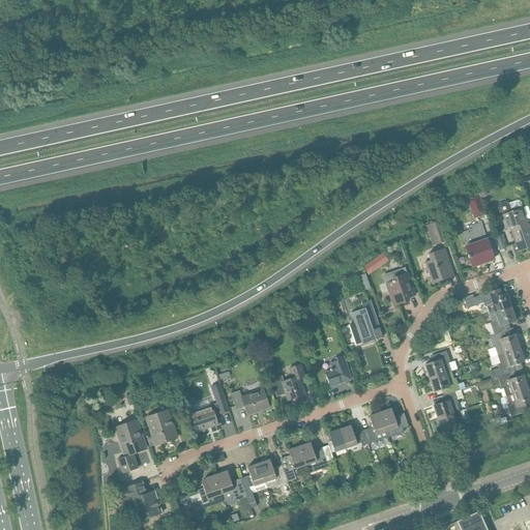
[(478,193),(477,193),(479,197),(482,198),(486,197),(488,193),(486,189),(482,188),(479,189),(478,190),(478,193)]
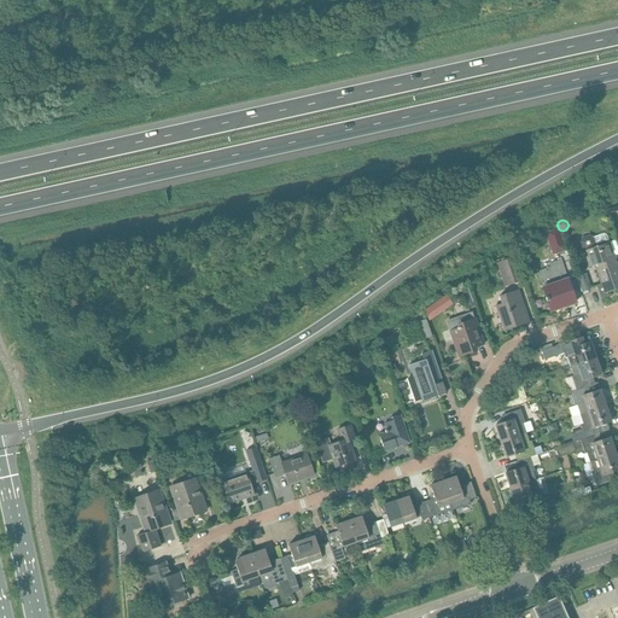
[(544,232),(553,255),(565,250),(558,227),(544,232)]
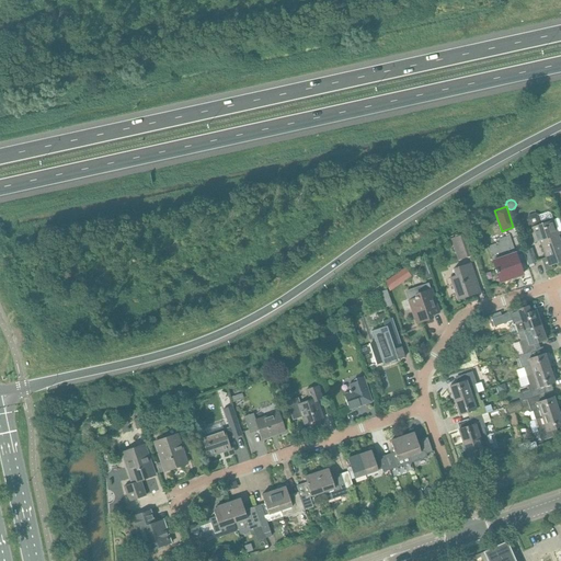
[(528,217),(527,219),(529,228),(535,242),(540,241),(547,261),(541,262),(545,271),(552,267),(551,265),(560,262),(560,243),(557,232),(552,220),(551,214),(548,213),(537,216),(534,215),(528,217)]
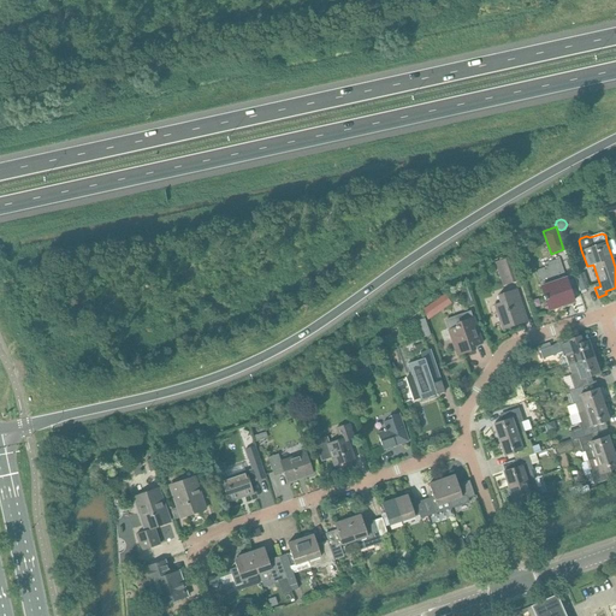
[(511,256),(498,261),(507,284),(519,279),(511,256)]
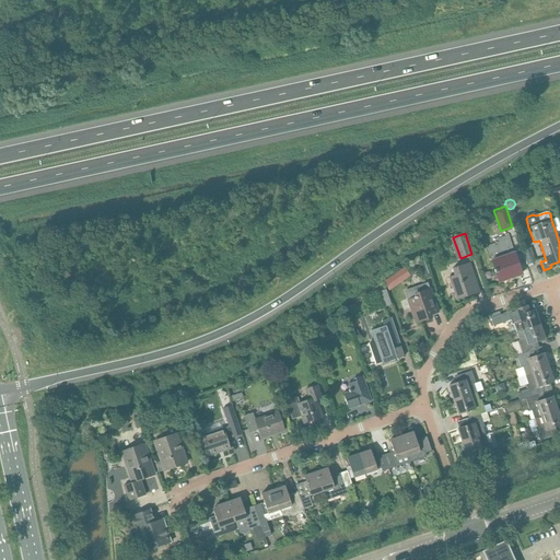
[(499,281),(513,277),(522,273),(509,235),(497,238),(498,242),(487,246),(499,281)]
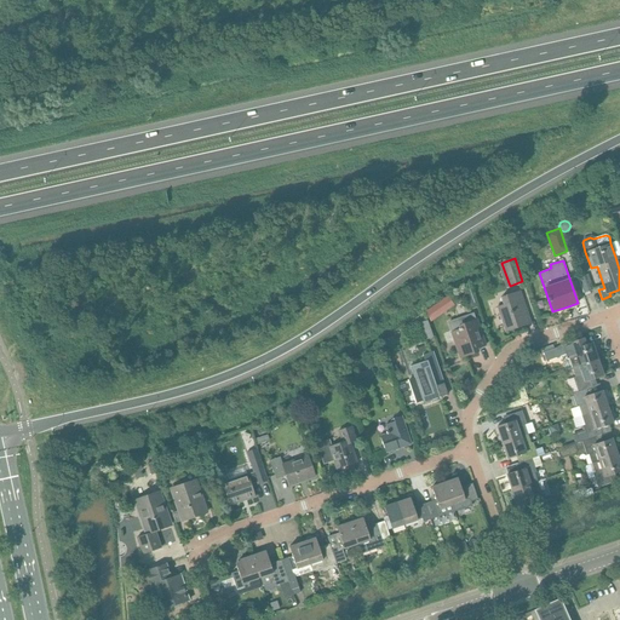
[(587,274),(579,276),(584,292),(592,290),(587,274)]
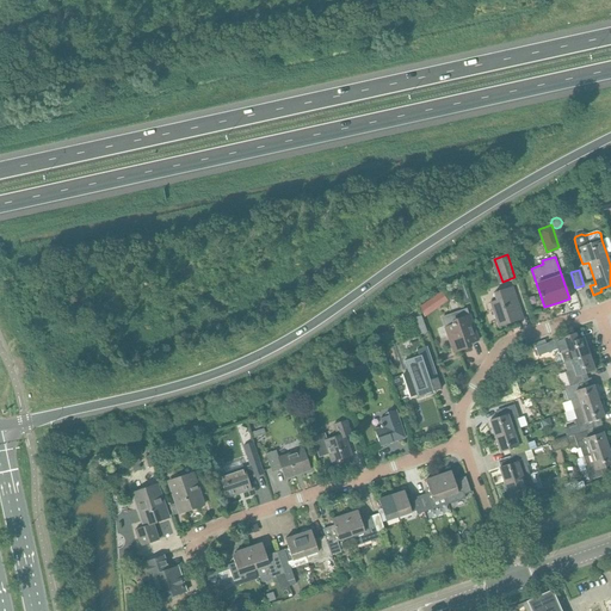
[(489,302),(498,327),(523,319),(512,287),(493,292),(497,300),(489,302)]
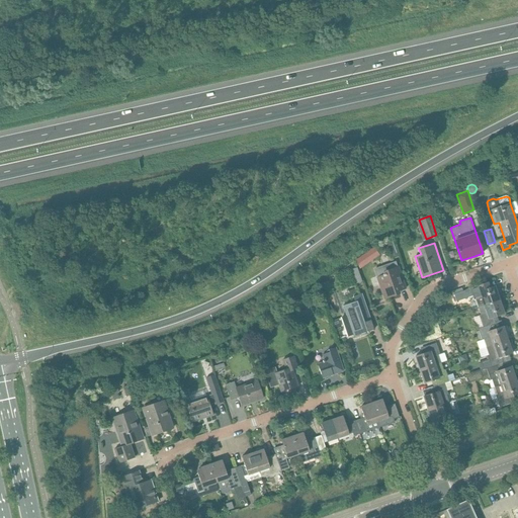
[(397,249),(391,250),(393,255),(394,259),(400,257),(398,254),(397,249)]
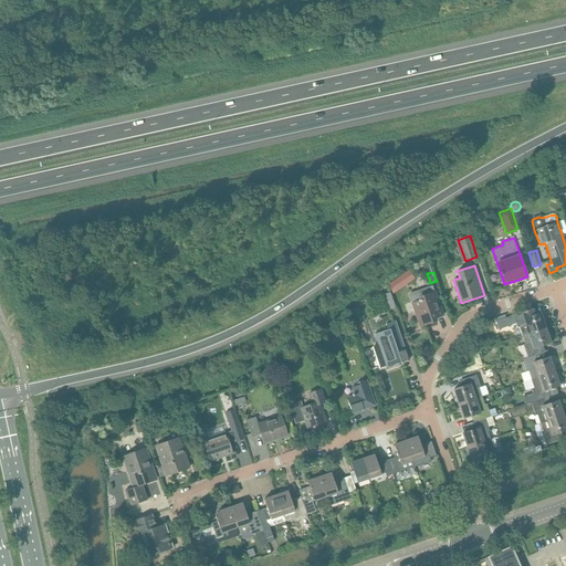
[(395,280),(390,283),(394,292),(400,286),(395,280)]
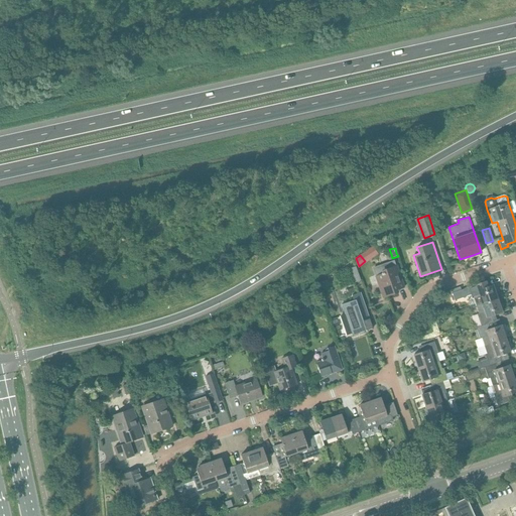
[(394,261),(373,268),(384,298),(397,293),(396,290),(403,288),(396,266),(394,261)]
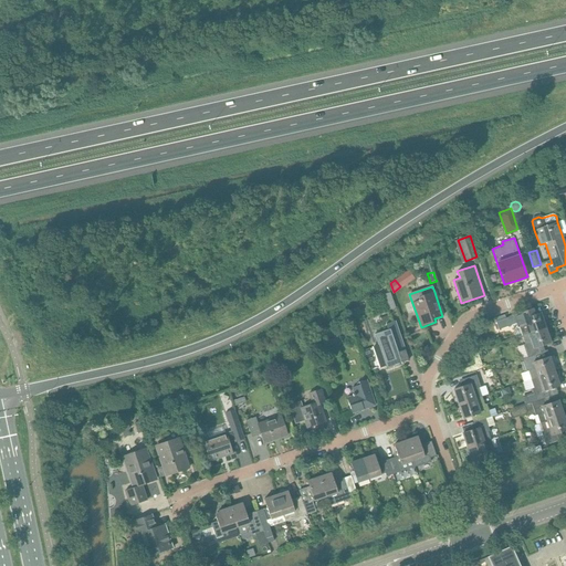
[(390,292),(383,295),(388,311),(396,307),(390,292)]
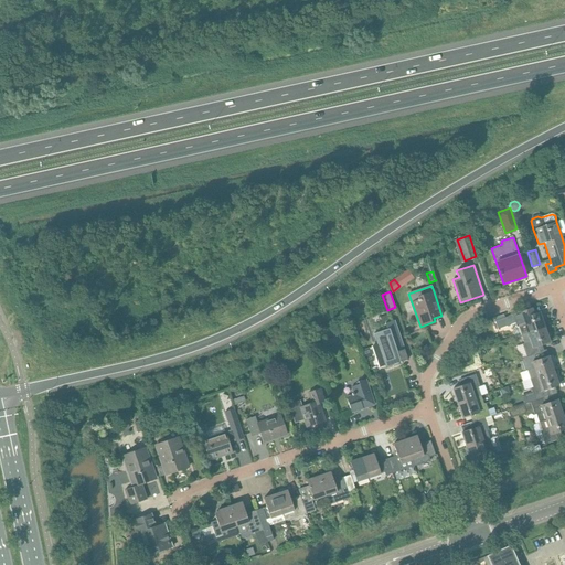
[(518,327),(521,336),(544,327),(540,312),(533,315),(532,308),(494,321),(498,329),(515,323),(516,328),(518,327)]
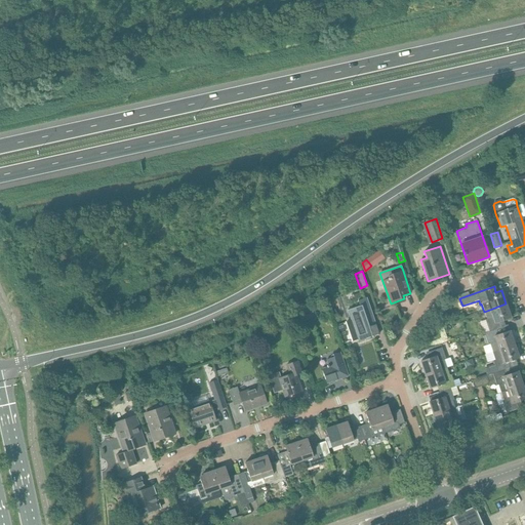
[(351,320),(347,322),(353,340),(357,339),(358,341),(372,336),(371,333),(378,331),(367,297),(358,300),(360,306),(348,310),(351,320)]
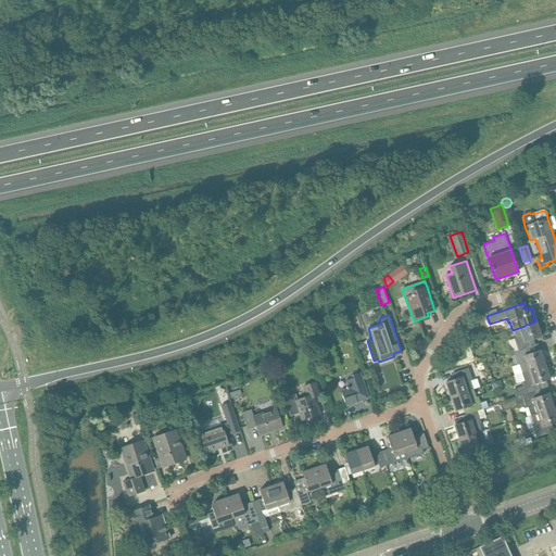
[(514,339),(518,351),(526,349),(531,346),(529,340),(541,337),(535,321),(513,330),(516,338),(514,339)]
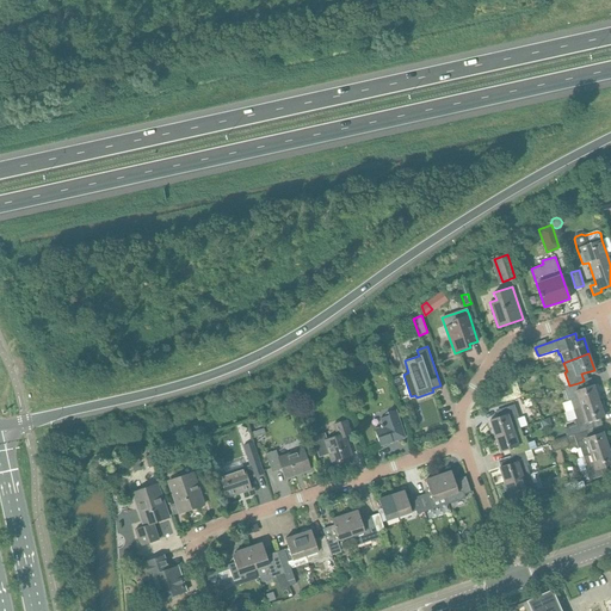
[(580,389),(578,383),(569,386),(563,388),(568,401),(571,401),(573,409),(599,401),(593,386),(580,389)]
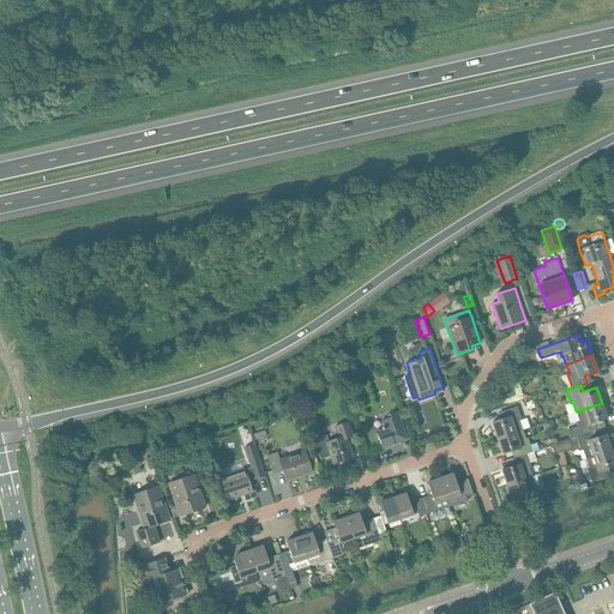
[(579,428),(567,432),(570,439),(590,432),(596,431),(594,423),(603,420),(607,419),(602,403),(576,411),(579,421),(577,421),(579,428)]
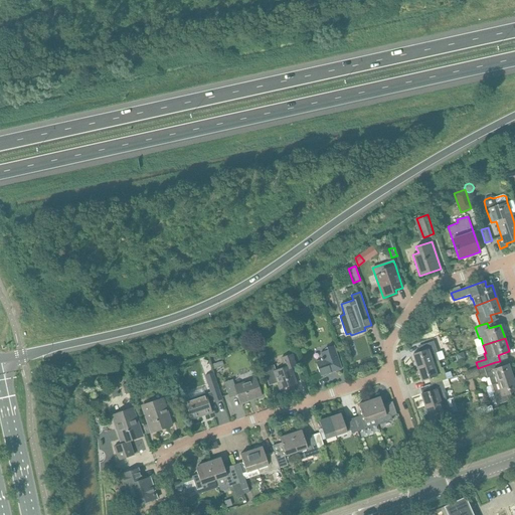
[(416,368),(439,360),(436,353),(438,352),(434,341),(421,345),(423,351),(412,355),(416,368)]
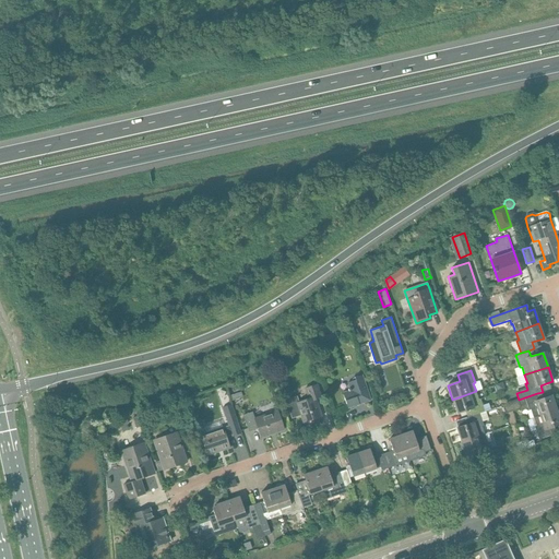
[(343,393),(347,408),(370,401),(361,376),(355,378),(355,380),(348,382),(351,391),(343,393)]
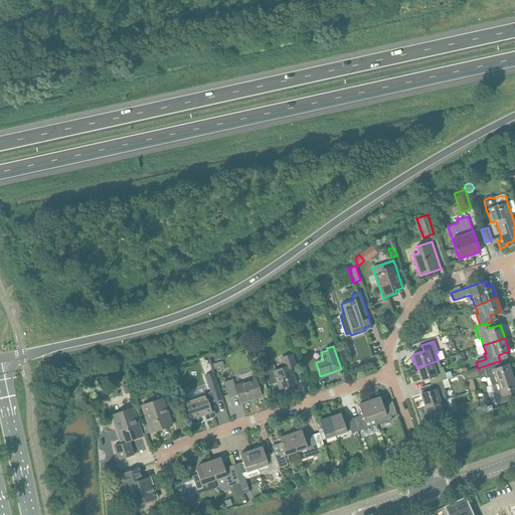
[(273,366),(264,369),(266,373),(270,384),(278,381),(281,389),(296,384),(290,369),(296,367),(292,354),(281,357),(285,367),(275,370),(273,366)]
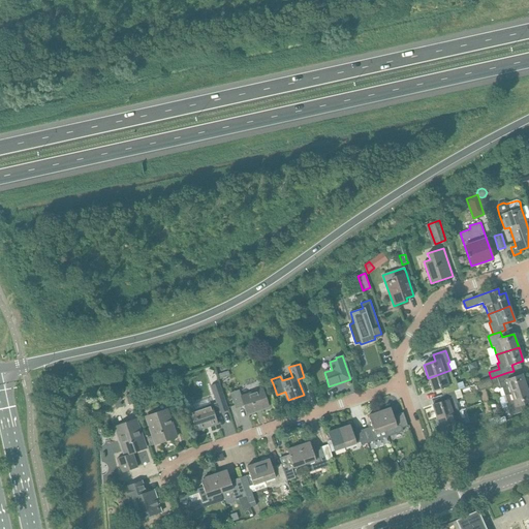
[(450,370),(428,378),(433,392),(444,387),(446,394),(441,395),(441,396),(459,390),(455,378),(453,378),(450,370)]
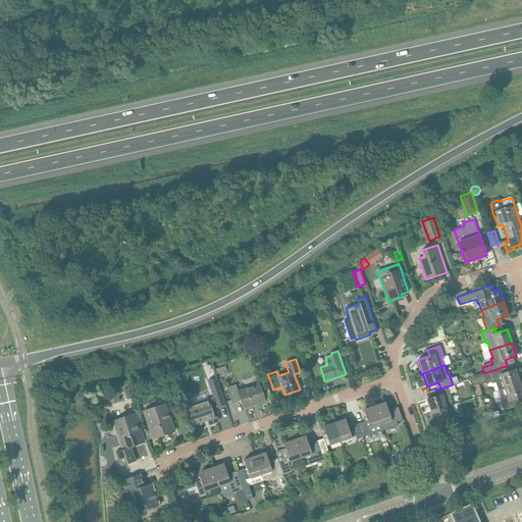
[(496,382),(498,390),(520,382),(515,369),(504,373),(502,367),(484,373),(469,378),(471,386),(492,379),(493,383),(496,382)]
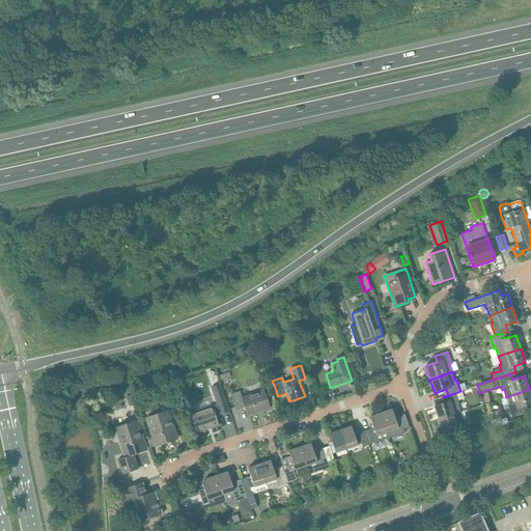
[(220,385),(212,388),(216,400),(217,404),(220,413),(221,415),(229,412),(224,397),(220,385)]
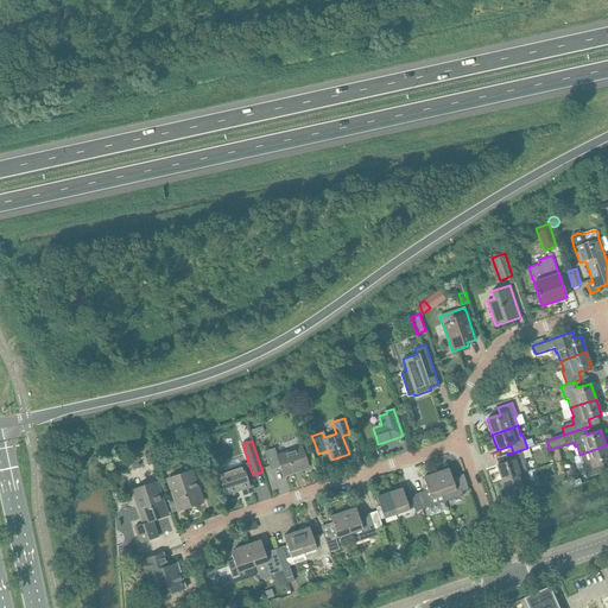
[(607,454),(606,445),(580,455),(583,463),(582,464),(586,477),(600,473),(597,466),(607,462),(607,454)]
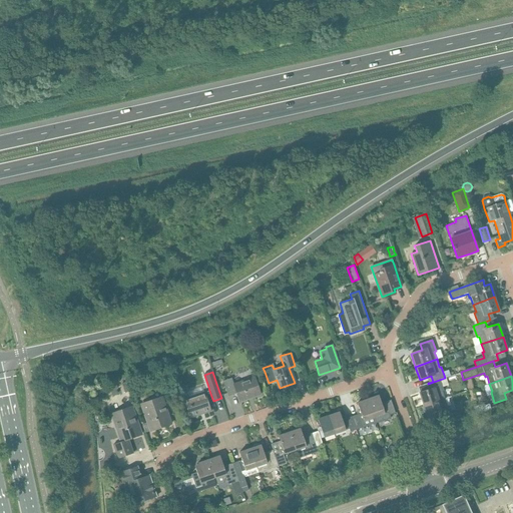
[(222,381),(228,396),(236,393),(239,402),(261,395),(254,378),(233,385),(231,378),(222,381)]
